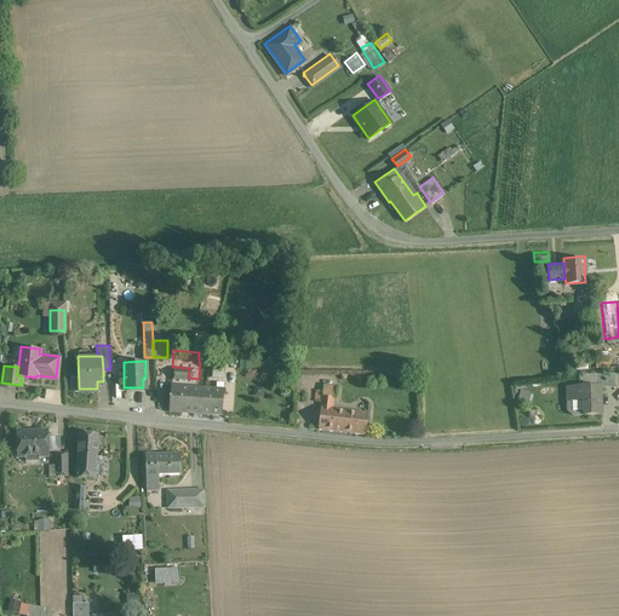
[(172,378),(188,378),(189,368),(172,367),(172,378)]
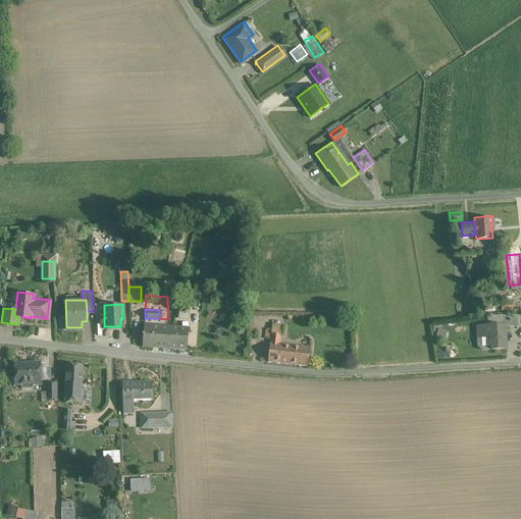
[(520,312),(500,314),(501,323),(505,322),(505,325),(520,324),(520,312)]
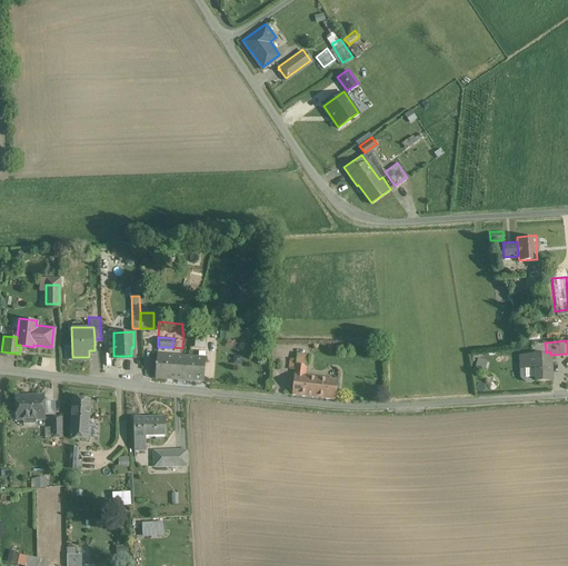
[(311,354),(296,351),(295,357),(295,363),(305,364),(310,364),(311,354)]
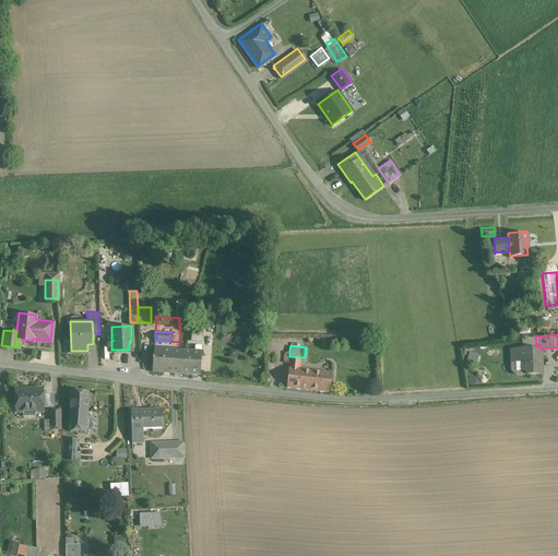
[(536,346),(510,347),(511,368),(515,373),(525,373),(542,373),(541,349),(541,345),(536,346)]
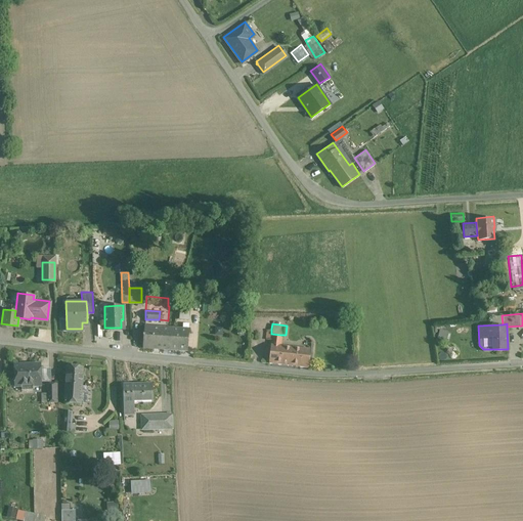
[(158,327),(143,326),(142,346),(157,347),(158,327)]
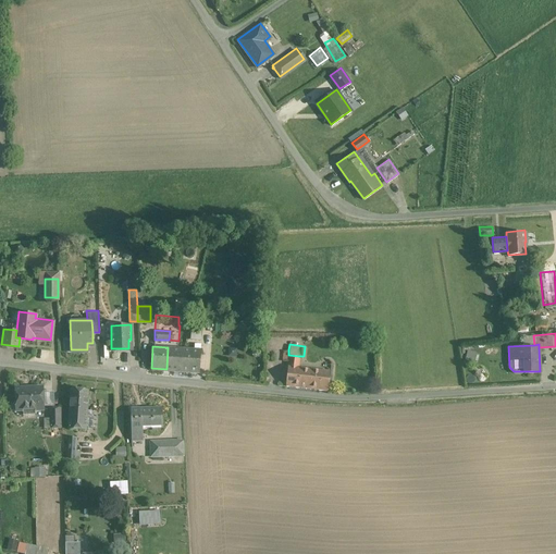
[(198,349),(168,347),(167,369),(197,370),(198,349)]
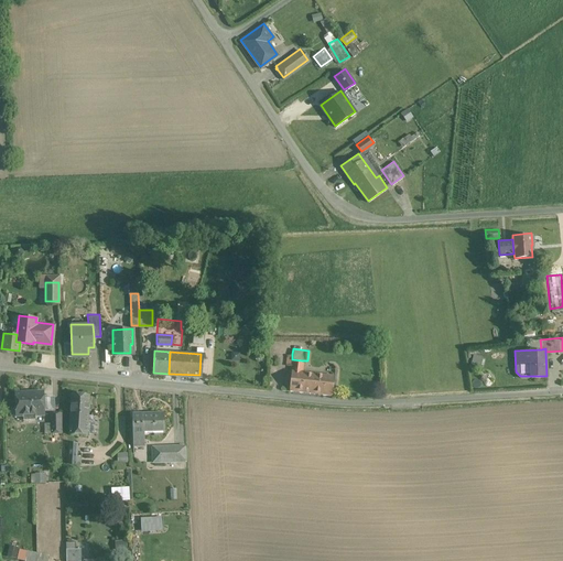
[(313,371),(301,370),(302,360),(292,359),(292,354),(287,354),(285,363),(291,364),(289,389),(311,391),(313,371)]
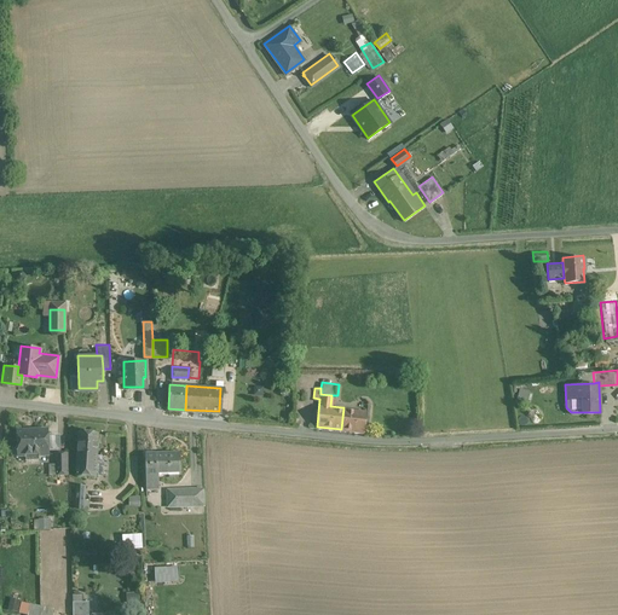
[(365,410),(344,407),(341,429),(363,431),(365,410)]
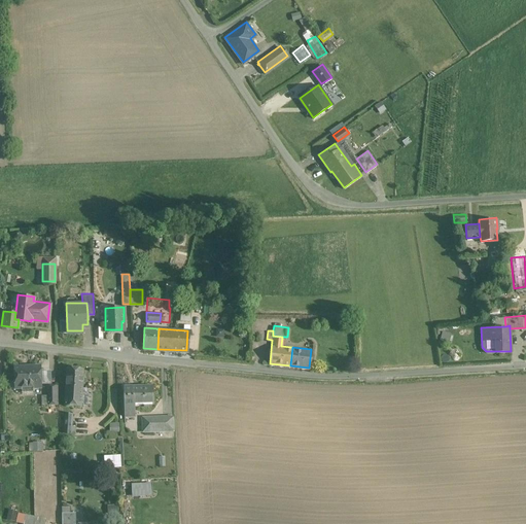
[(40,364),(13,365),(14,387),(41,386),(40,364)]
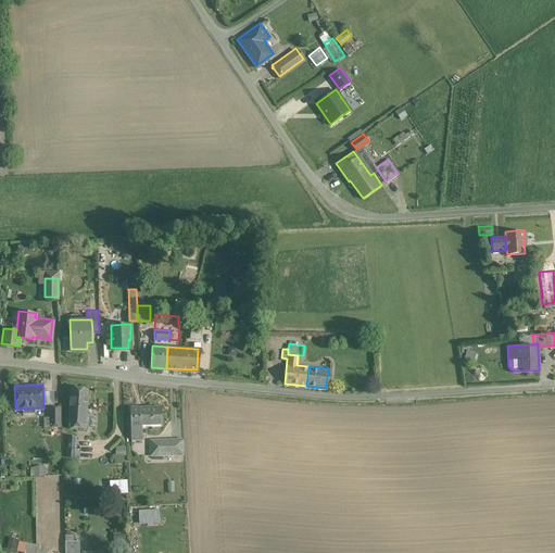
[(87,388),(70,387),(68,416),(86,417),(87,388)]
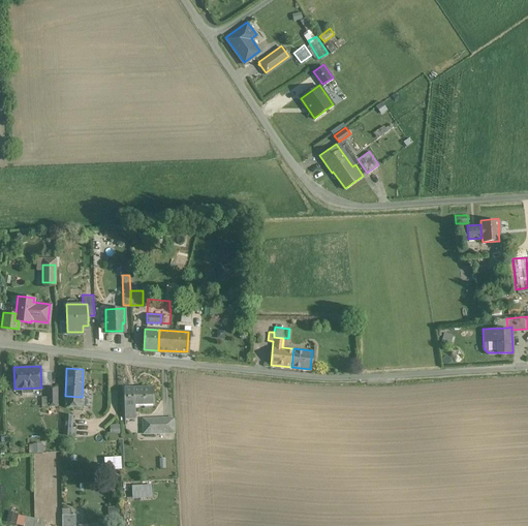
[(56,385),(47,385),(47,404),(57,404),(56,385)]
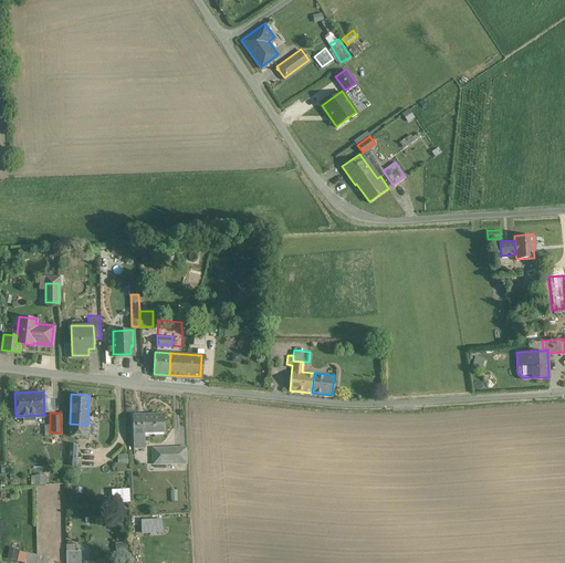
[(163,413),(132,413),(133,447),(145,447),(145,434),(164,433),(163,413)]
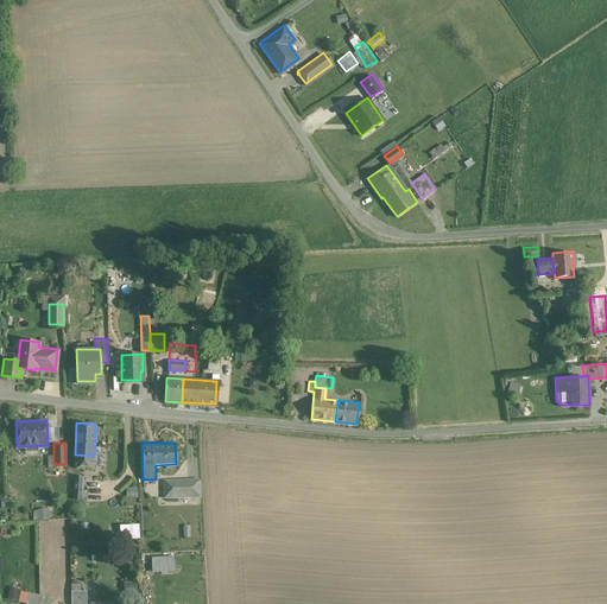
[(94,456),(75,455),(74,465),(93,466),(94,456)]
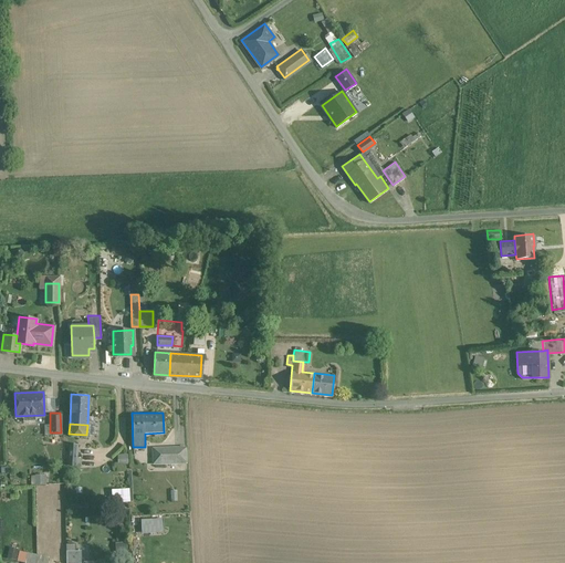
[(77,444),(69,442),(66,465),(81,466),(81,457),(76,457),(77,444)]
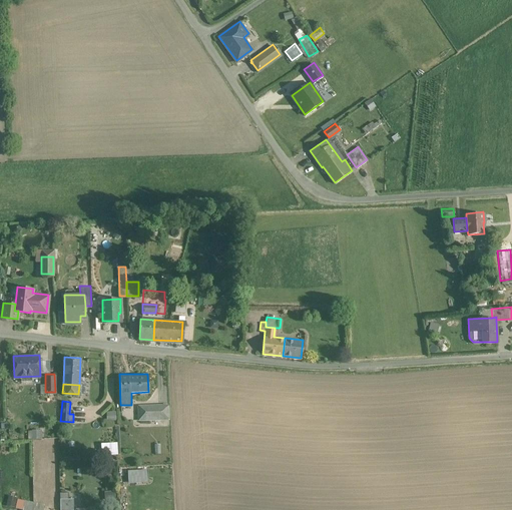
[(168,404),(137,404),(137,420),(168,419),(168,404)]
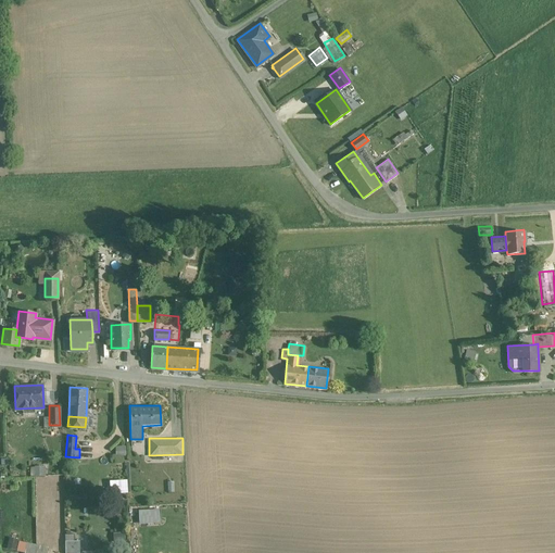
[(45,465),(30,466),(30,475),(45,475),(45,465)]
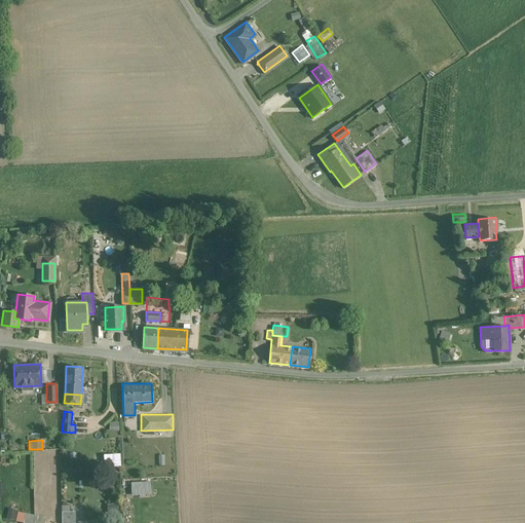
[(119,452),(103,453),(103,465),(120,464),(119,452)]
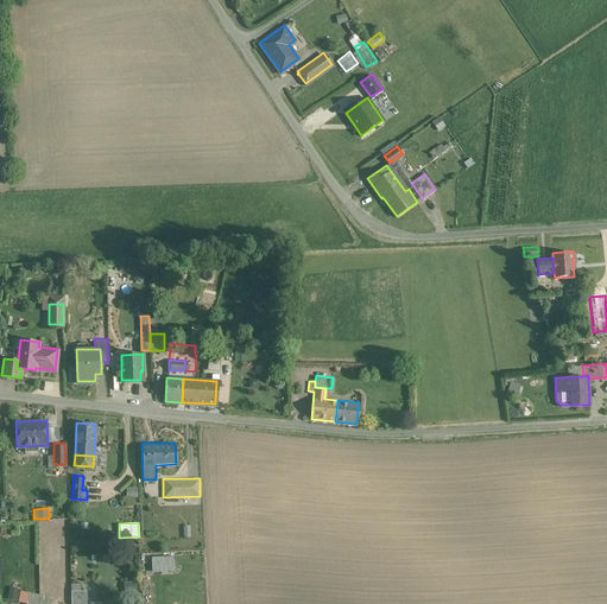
[(67,559),(57,555),(54,565),(62,568),(67,559)]
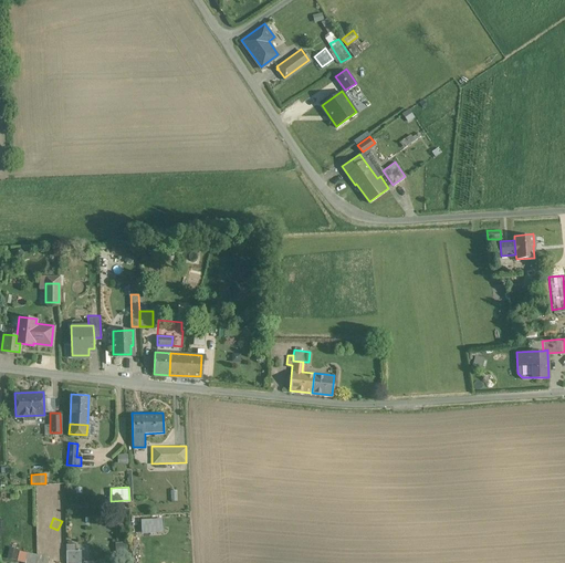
[(160,519),(142,519),(143,530),(161,529),(160,519)]
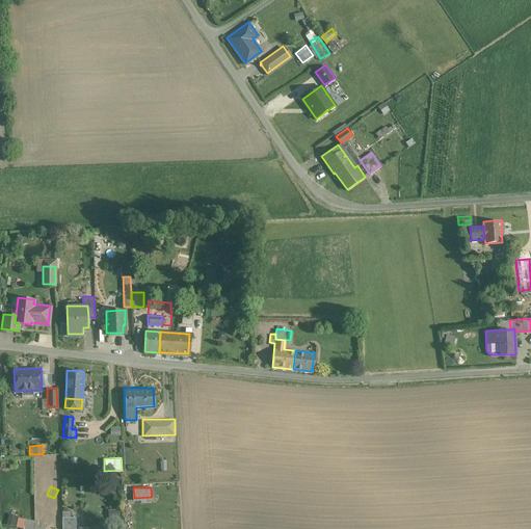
[(118,507),(107,508),(108,519),(118,519),(118,507)]
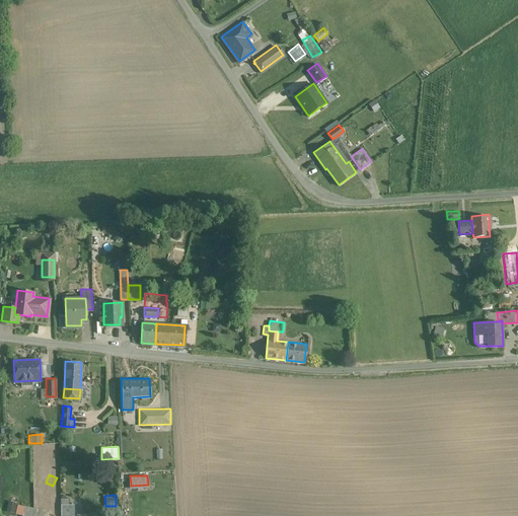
[(5,509),(25,515),(26,515),(29,509),(35,511),(37,508),(9,498),(5,509)]
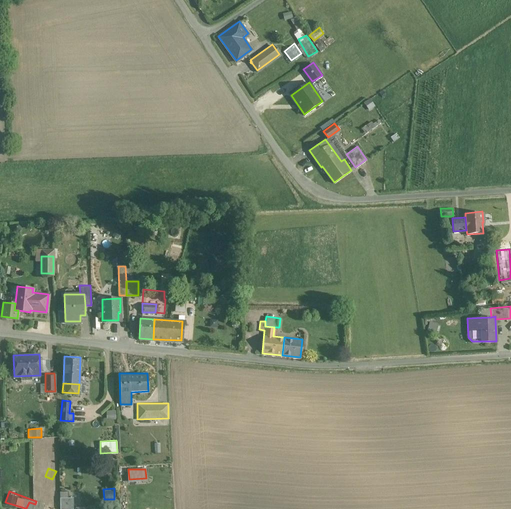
[(73,497),(59,497),(59,508),(73,508),(73,497)]
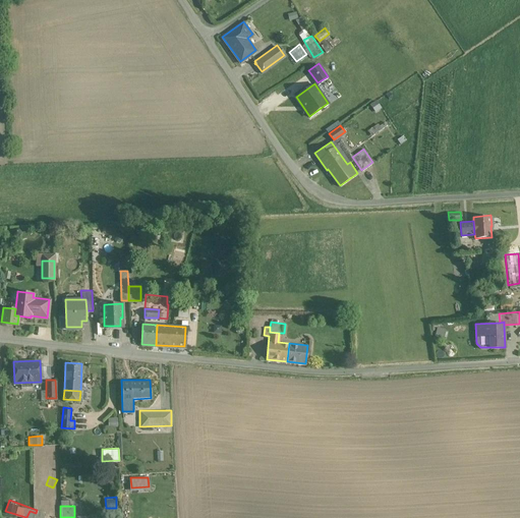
All buildings are outlined.
